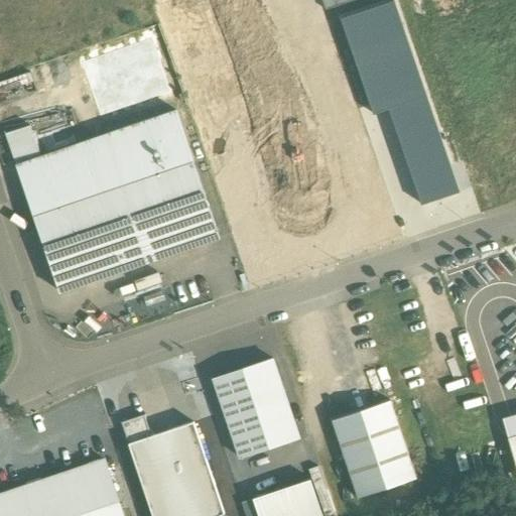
[(357,0),(321,0),(326,11),(357,0)]
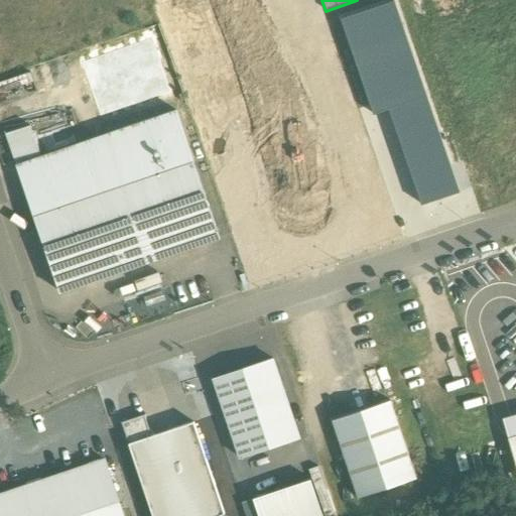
[(390,109),(422,205),(461,191),(394,0),(388,0),(341,16),(374,114),(390,109)]
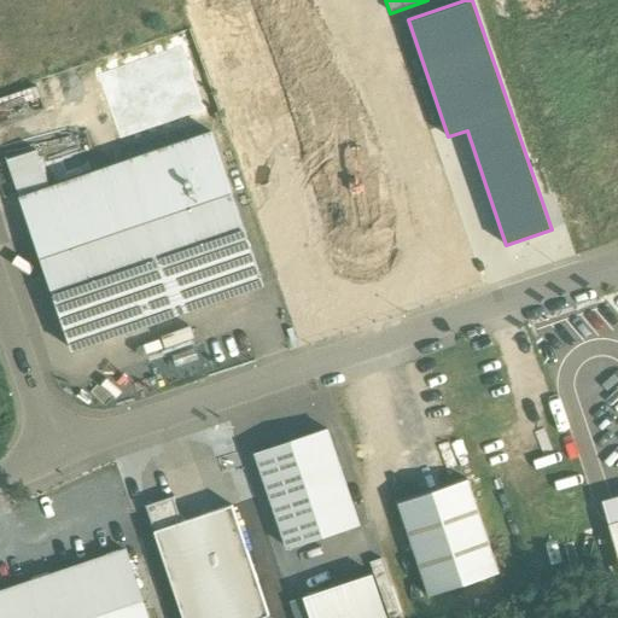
[(204,111),(182,47),(99,75),(121,140),(204,111)]
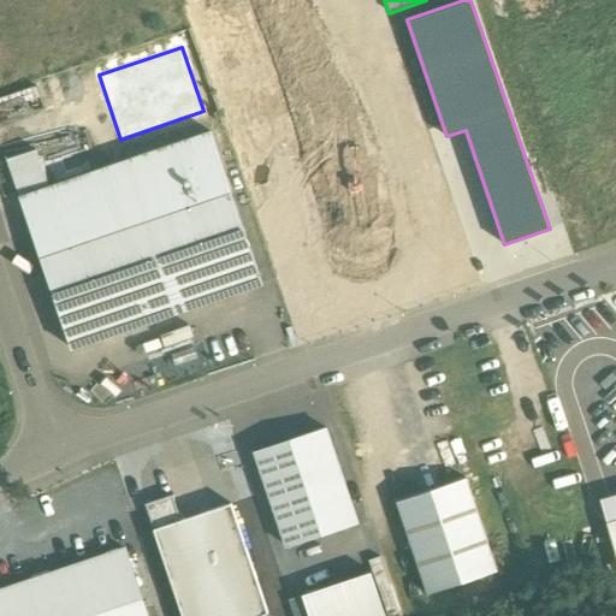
[(0,98),(0,120),(41,107),(34,87),(0,98)]
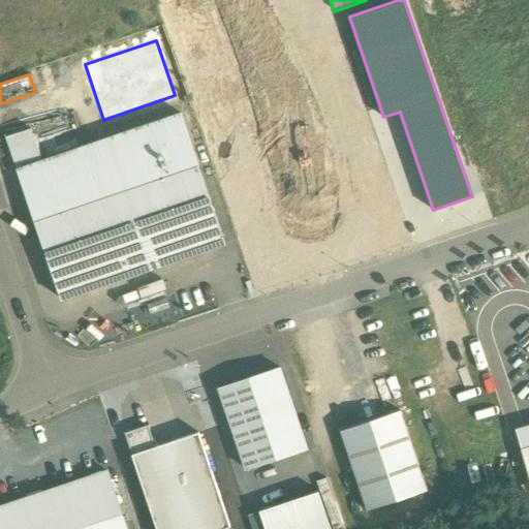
[(36,221),(198,165),(180,113),(42,160),(18,168),(36,221)]
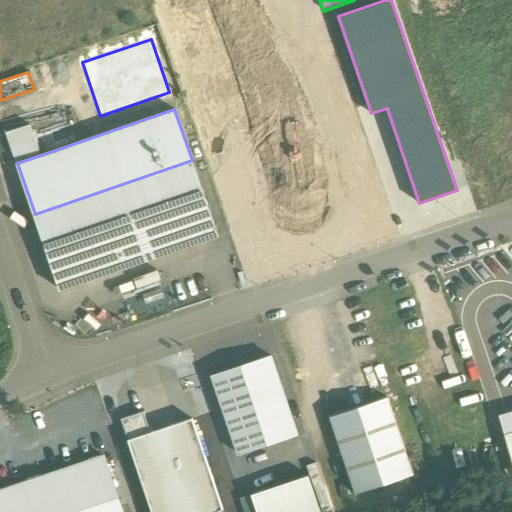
[(6,132),(17,163),(41,155),(30,124),(6,132)]
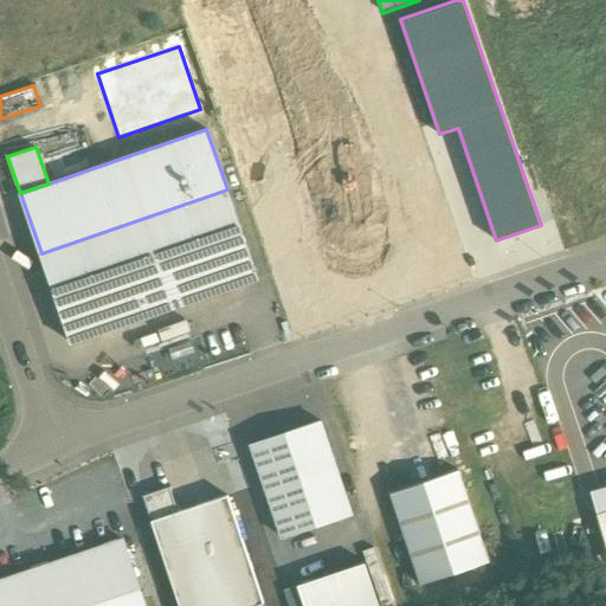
[(227,189),(42,253),(72,343),(258,281),(227,189)]
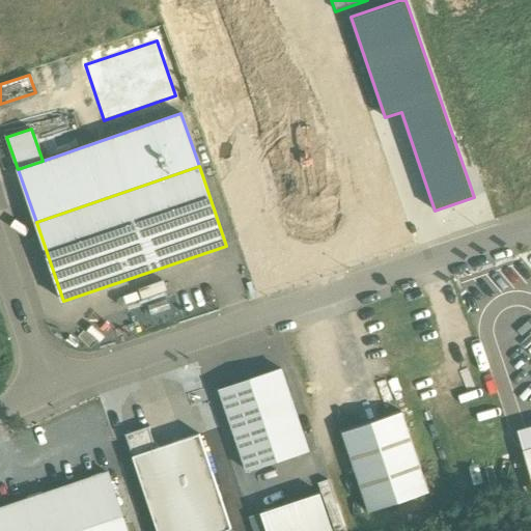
[(282,370),(220,391),(247,471),(309,450),(282,370)]
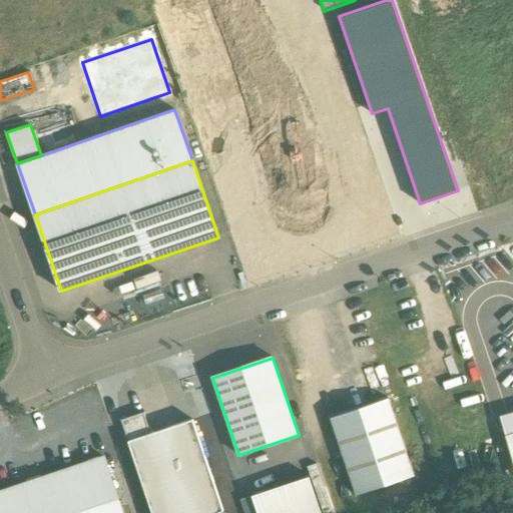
[(389,399),(331,418),(357,495),(415,476),(389,399)]
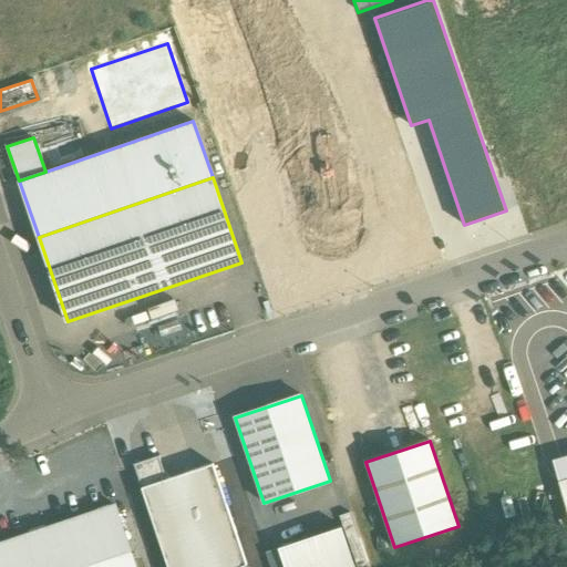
[(134,465),(142,488),(166,480),(158,457),(134,465)]
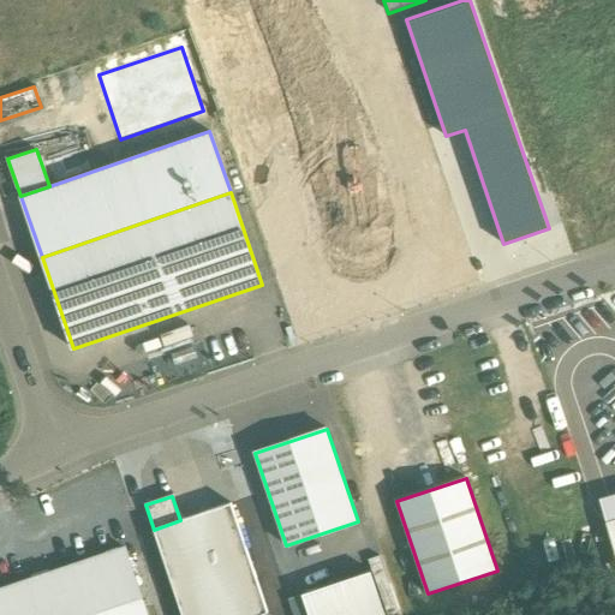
[(180,520),(154,530),(183,614),(262,614),(268,613),(232,503),(180,520)]
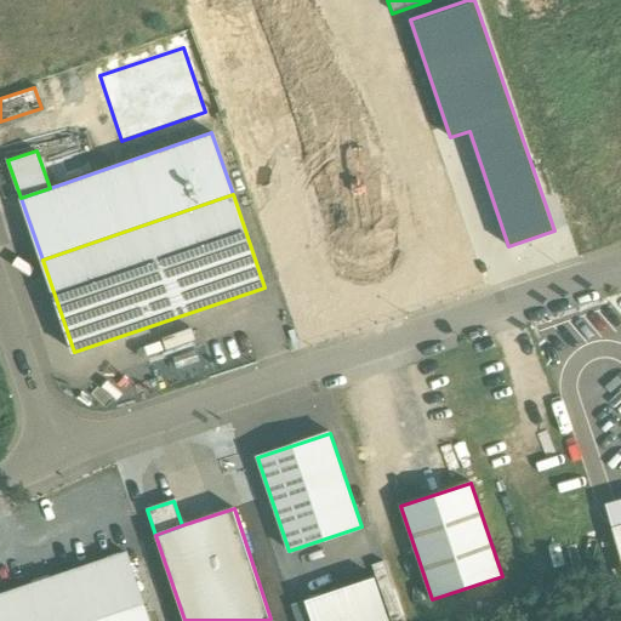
[(148,620),(127,557),(0,599),(0,620),(148,620)]
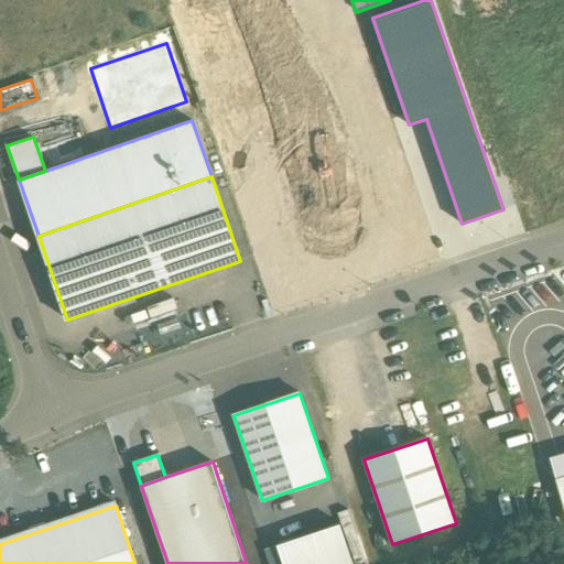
[(355,563),(339,522),(284,542),(291,563),(355,563)]
